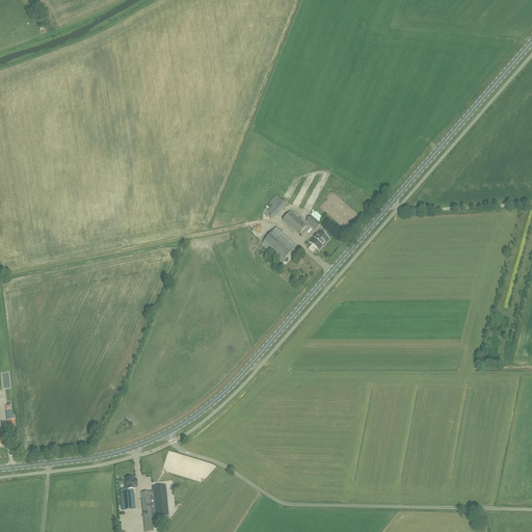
[(274,218),(287,206),(280,198),(267,212),(274,218)]
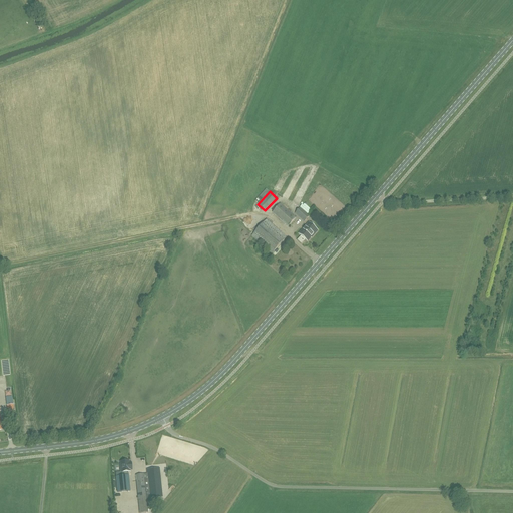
[(288,226),(296,217),(281,203),(273,212),(288,226)]
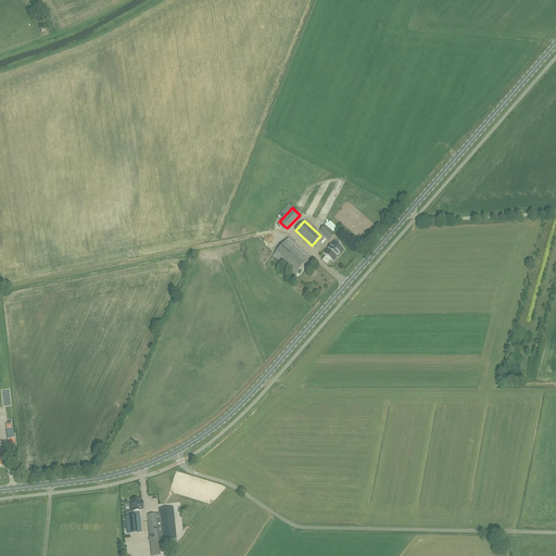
[(325,226),(319,231),(330,240),(336,235),(325,226)]
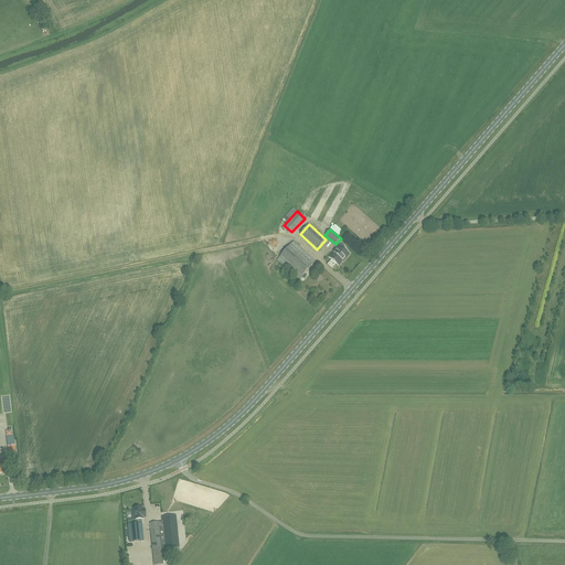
[(299,279),(316,262),(294,242),(277,260),(299,279)]
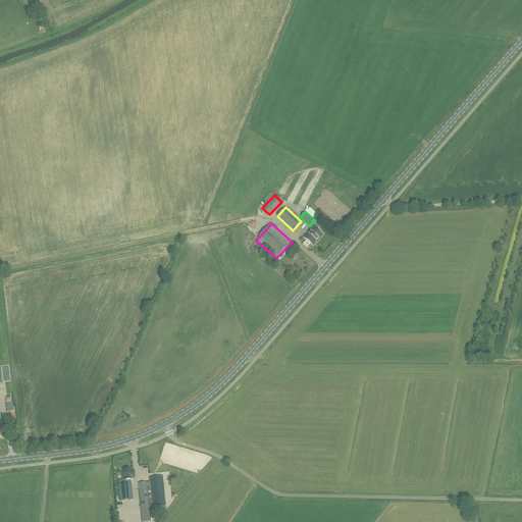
[(323,235),(314,226),(305,238),(313,246),(317,242),(316,242),(319,239),(323,235)]
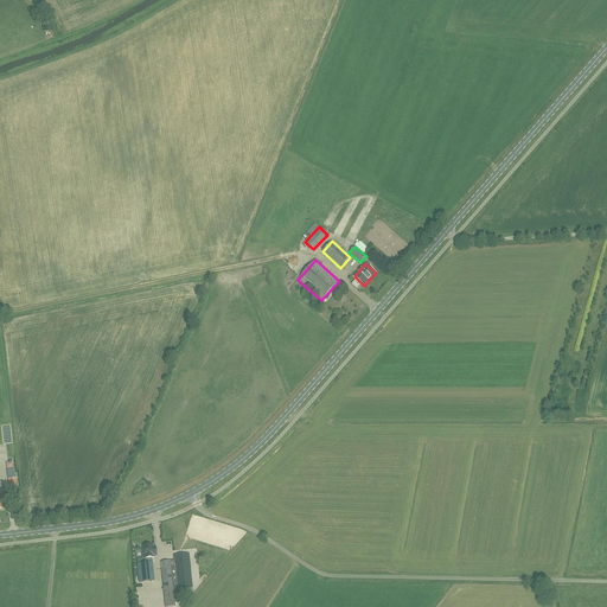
[(154,557),(157,556),(157,553),(155,548),(153,548),(153,545),(142,547),(144,549),(142,549),(144,558),(146,558),(147,563),(138,564),(140,582),(154,581),(152,558),(154,557)]
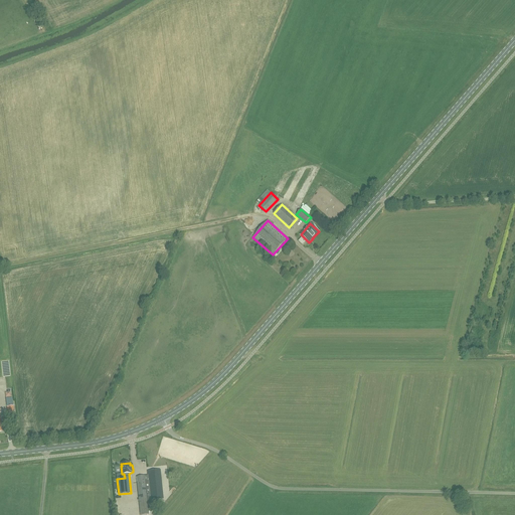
[(152,512),(151,507),(151,500),(163,499),(160,470),(147,471),(148,476),(136,477),(140,514),(142,514),(149,514),(149,512),(152,512)]
